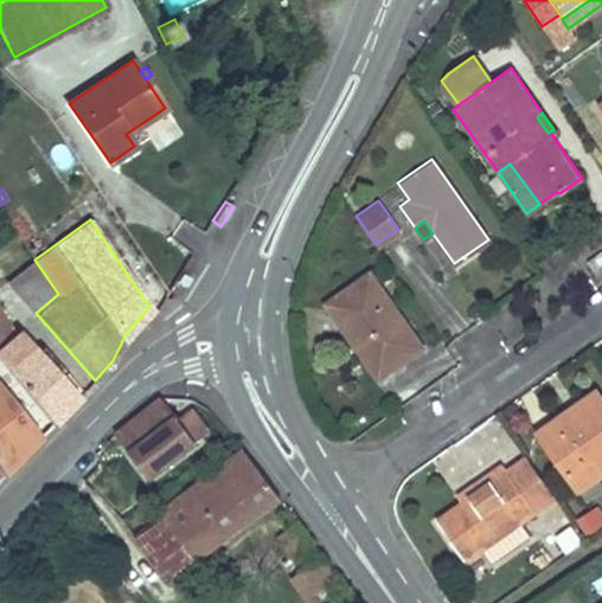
[(601,251),(599,248),(583,258),(590,268),(601,260),(601,251)]
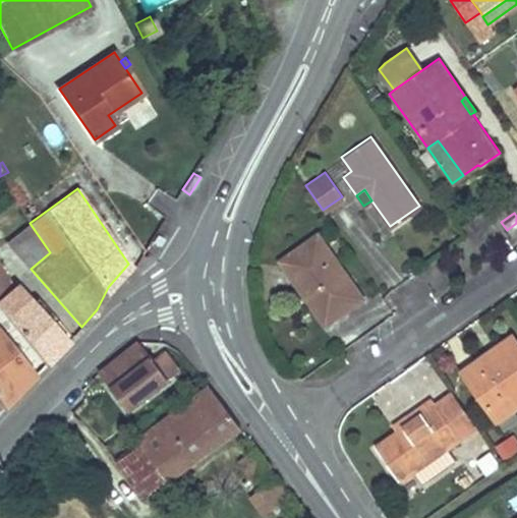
[(30,223),(5,240),(31,269),(50,252),(30,223)]
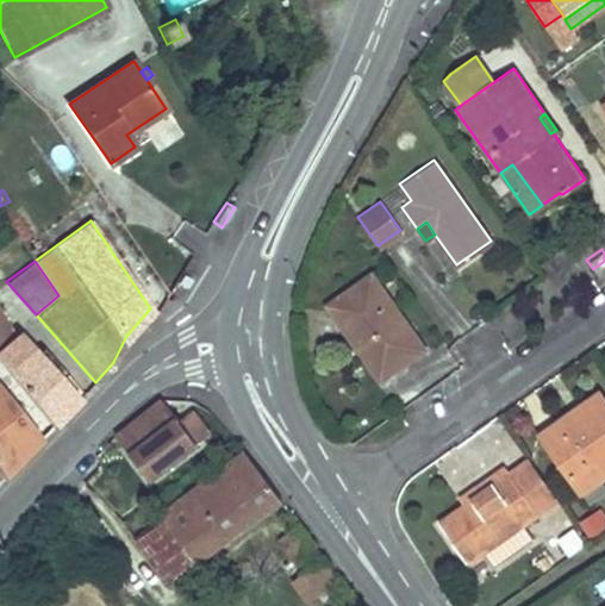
[(369,272),(332,298),(347,320),(342,324),(380,379),(423,350),(369,272)]
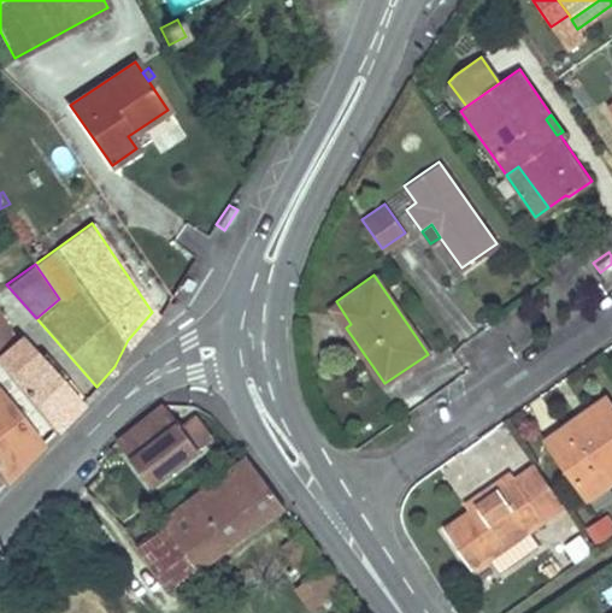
[(330,305),(346,328),(351,324),(336,301),(330,305)]
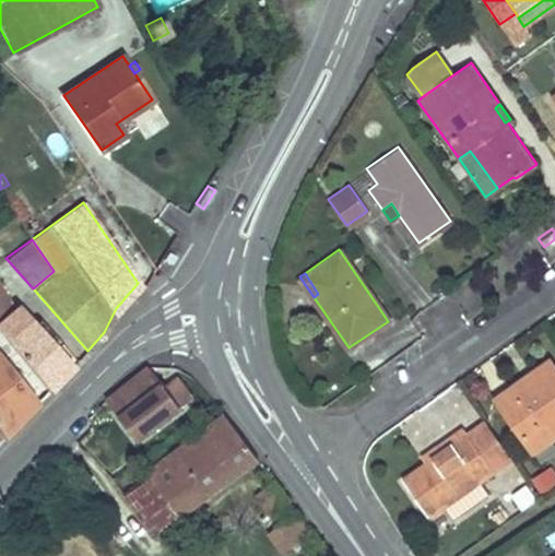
[(0,333),(47,389),(72,364),(34,321),(27,327),(0,285),(0,333)]
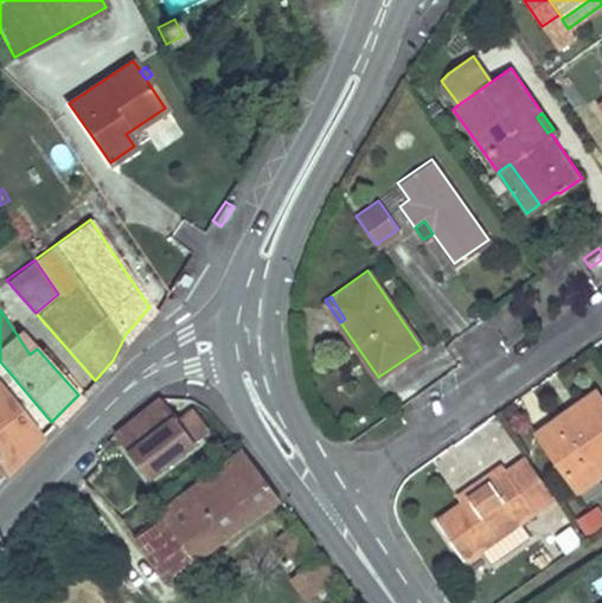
[(0,469),(1,472),(39,435),(0,384),(0,469)]
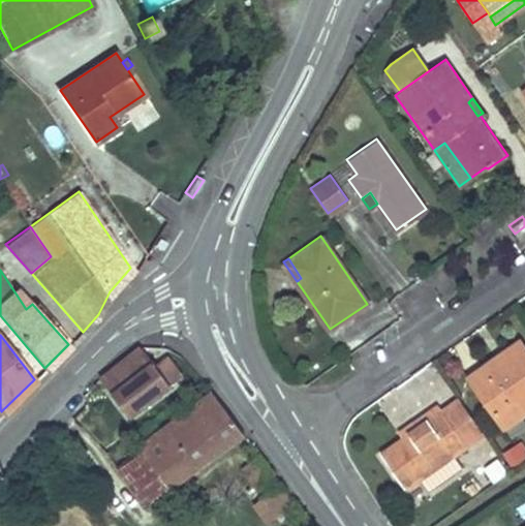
[(524,348),(519,340),(482,367),(485,371),(471,380),(502,426),(520,413),(524,409),(524,348)]
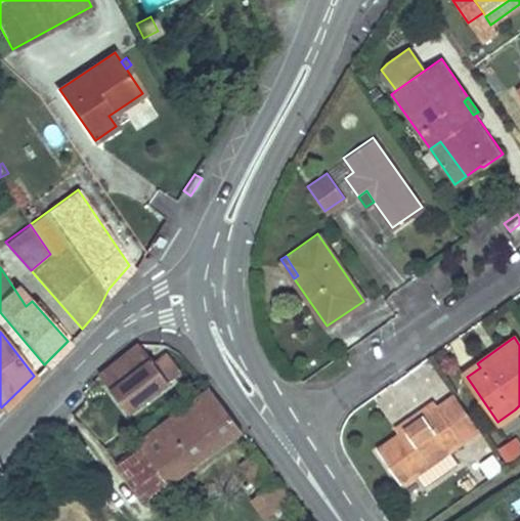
[(129,407),(166,381),(150,359),(137,341),(102,371),(98,374),(126,410),(129,407)]
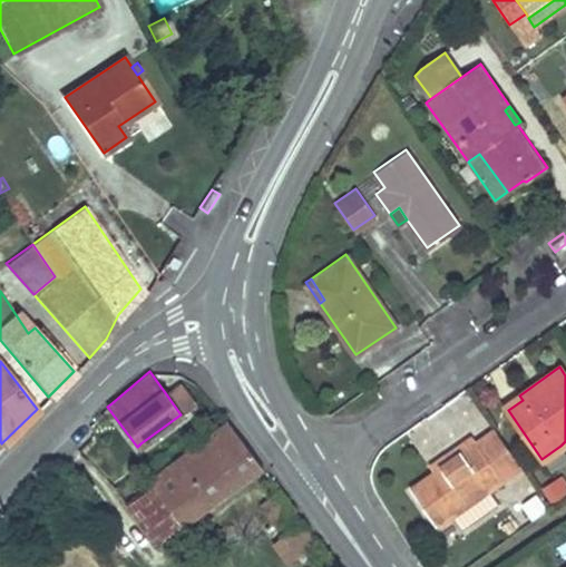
[(177,381),(164,391),(181,414),(194,404),(177,381)]
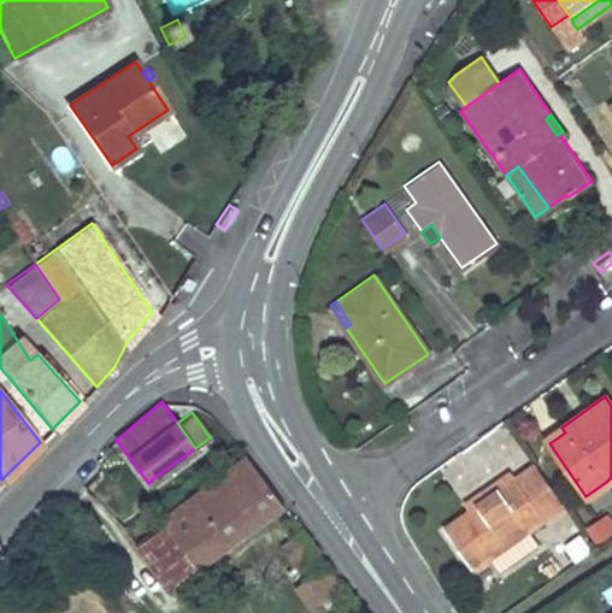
[(565,432),(562,428),(546,438),(549,443),(565,432)]
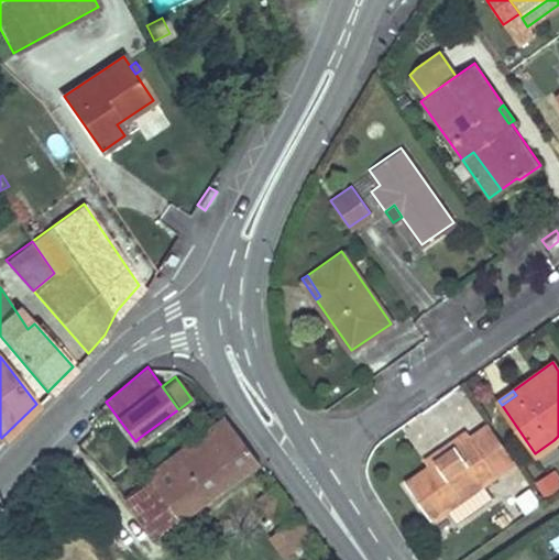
[(153,537),(256,460),(225,417),(121,495),(153,537)]
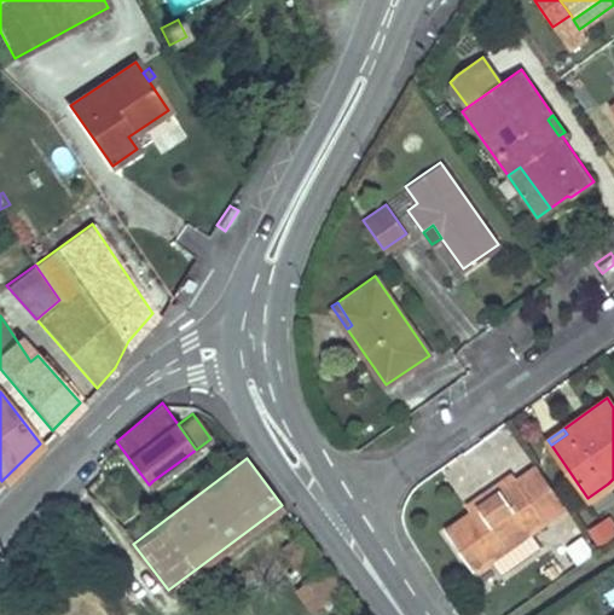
[(498,492),(470,512),(445,529),(473,568),(544,518),(562,505),(533,463),(514,476),(511,473),(493,485),(498,492)]
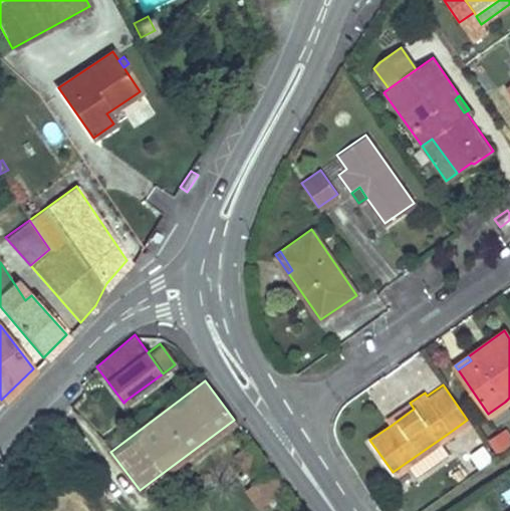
[(488,414),(495,424),(509,413),(509,410),(505,402),(488,414)]
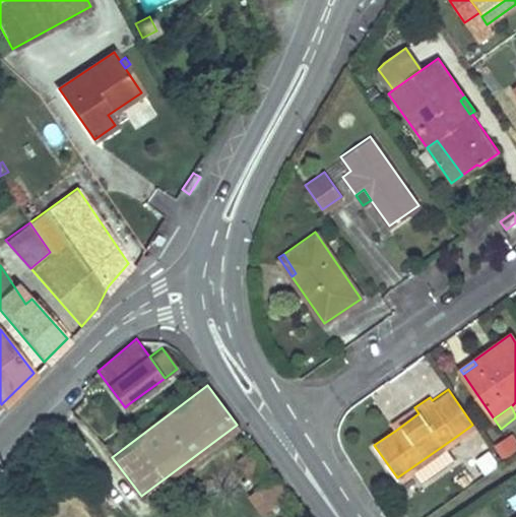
[(418,413),(414,407),(391,425),(395,431),(418,413)]
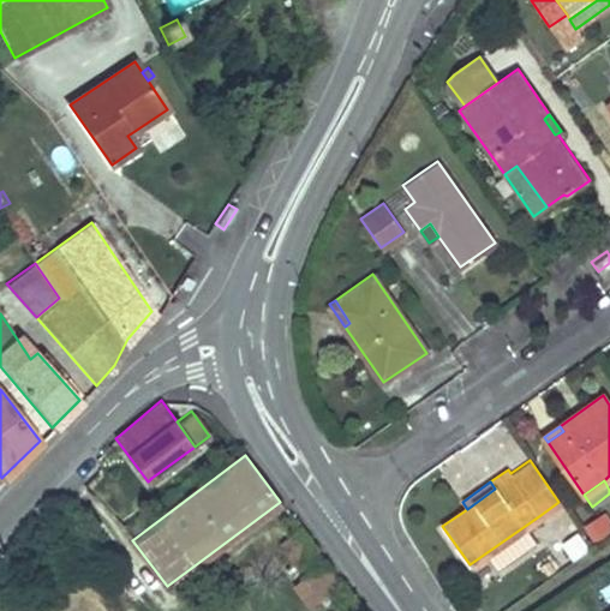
[(609,522),(597,509),(579,527),(593,543),(609,526),(609,522)]
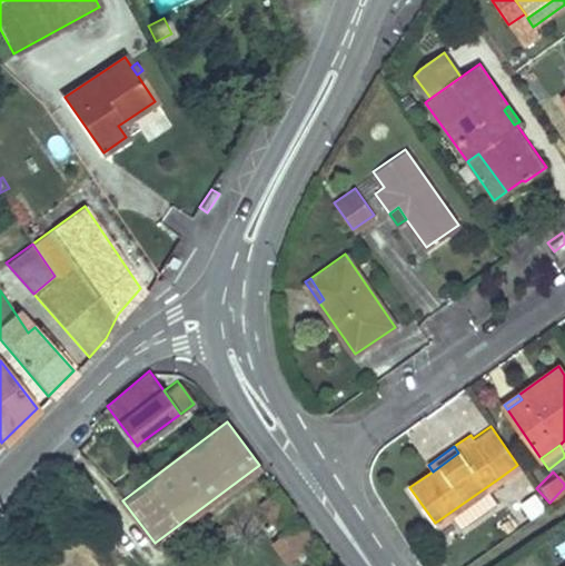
[(265,514),(280,503),(275,493),(258,505),(265,514)]
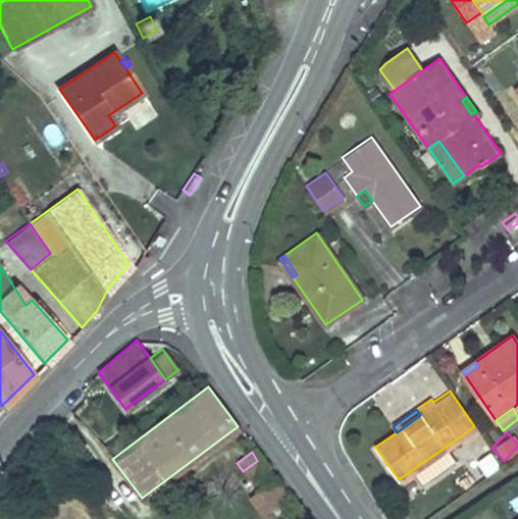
[(482,474),(497,468),(488,453),(474,459),(482,474)]
